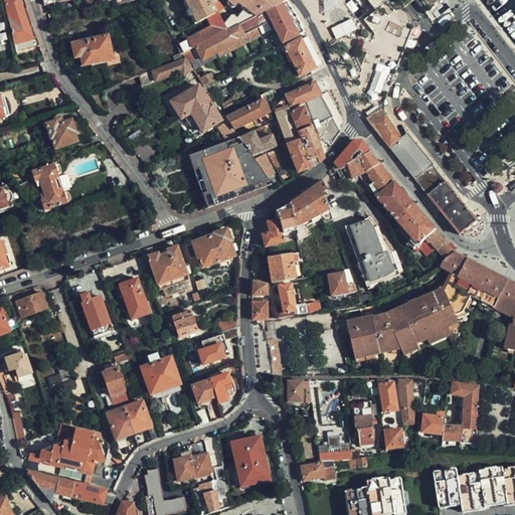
[(33,39),(20,0),(4,0),(17,50),(40,45),(37,38),(33,39)]
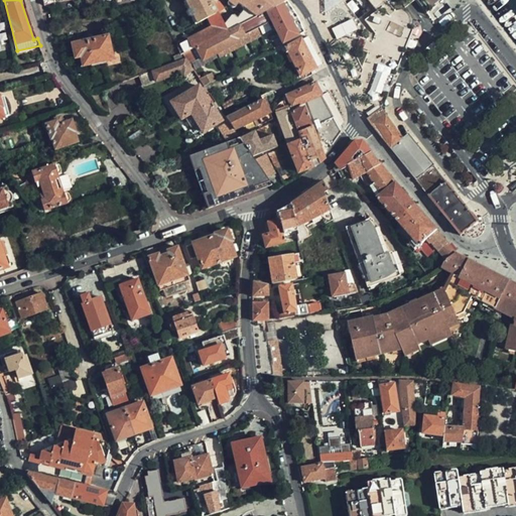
[(187,0),(190,7),(187,9),(186,12),(188,16),(191,17),(196,15),(199,22),(218,12),(211,0),(187,0)]
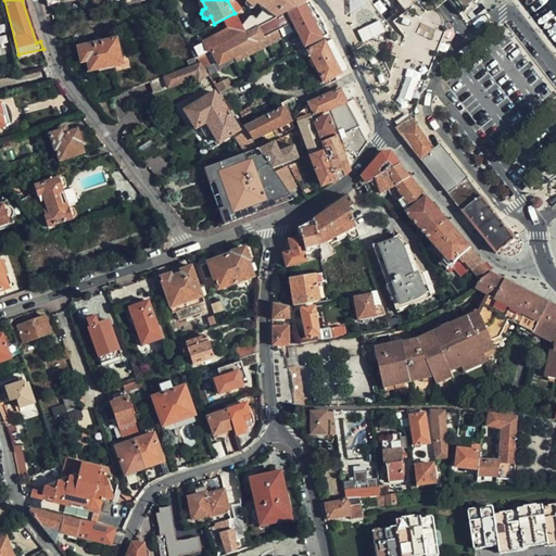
[(307,2),(304,0),(227,0),(235,13),(236,15),(242,10),(235,1),(235,0),(247,0),(245,2),(253,9),(256,4),(263,10),(263,12),(256,20),(252,16),(241,26),(245,34),(307,2)]
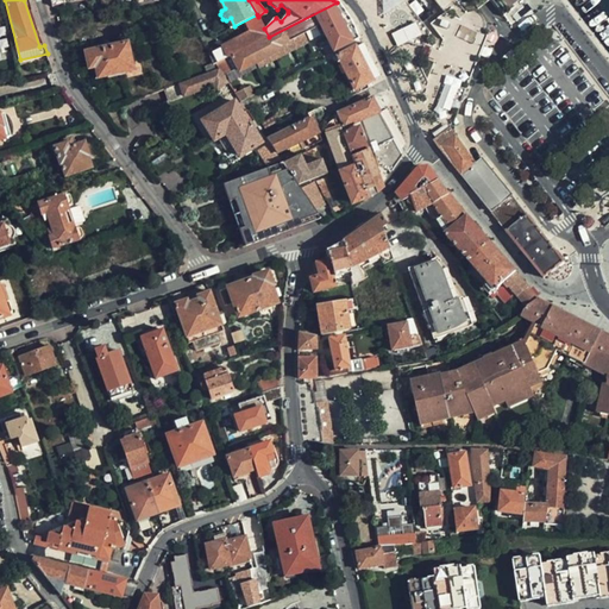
[(468,0),(369,0),(388,24),(425,71),(413,77),(439,138),(452,130),(451,124),(462,105),(490,32),(489,31),(489,27),(468,0)]
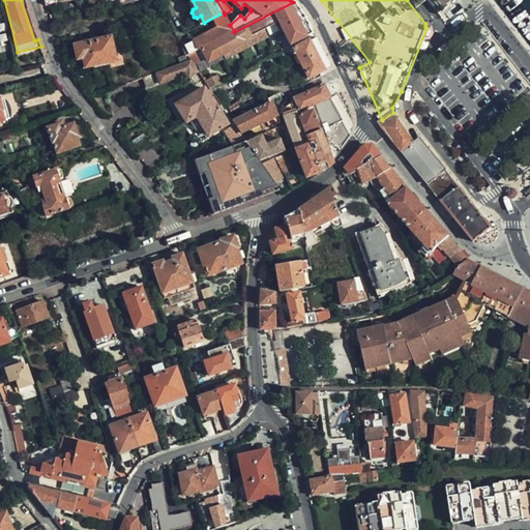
[(429,0),(442,17),(451,9),(448,5),(454,0),(429,0)]
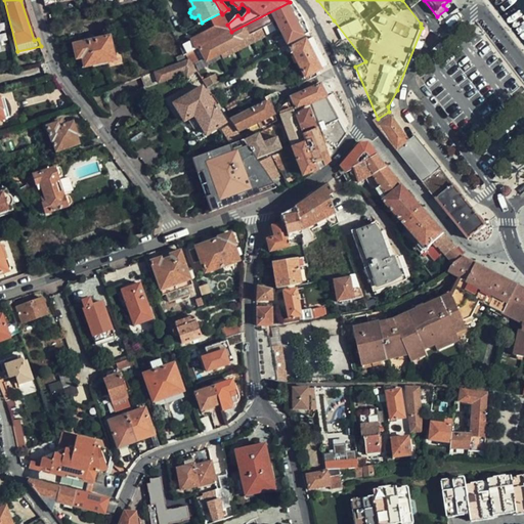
[(302,22),(290,2),(231,32),(186,54),(189,60),(192,66),(205,59),(206,62),(242,44),(241,40),(272,24),(271,23),(274,20),(287,45),(307,34),(302,22)]
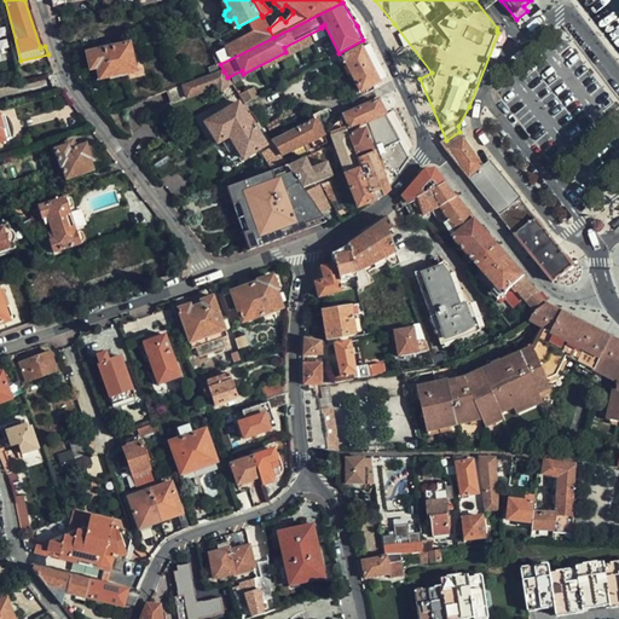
[(262,17),(249,24),(254,34),(260,30),(261,33),(267,30),(268,29),(262,17)]
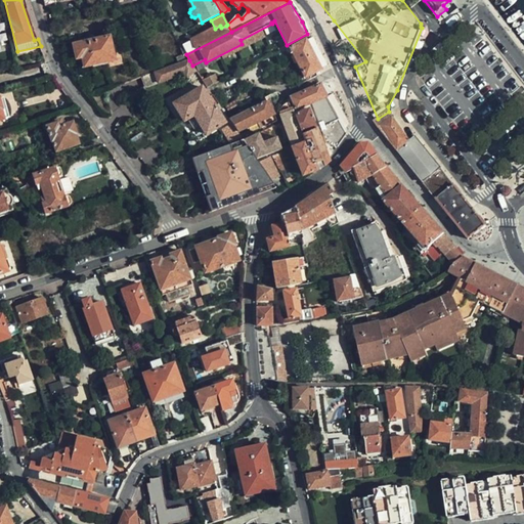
[(186,54),(231,32),(227,25),(226,26),(221,28),(220,26),(215,29),(180,45),(186,54)]
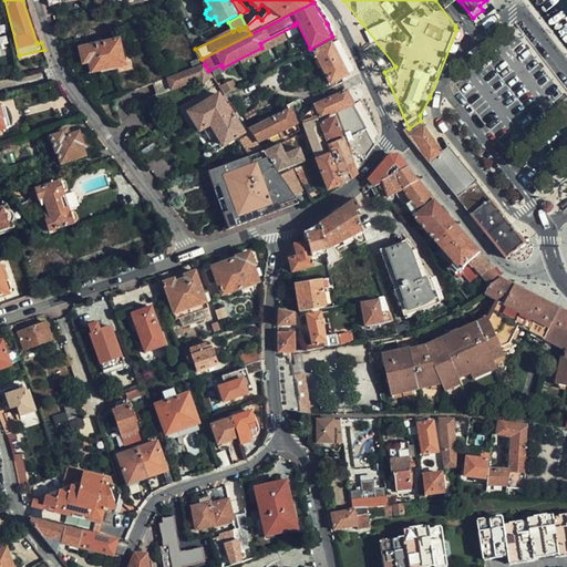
[(119,40),(80,49),(83,64),(90,63),(92,73),(101,71),(103,75),(116,73),(114,69),(125,65),(119,40)]
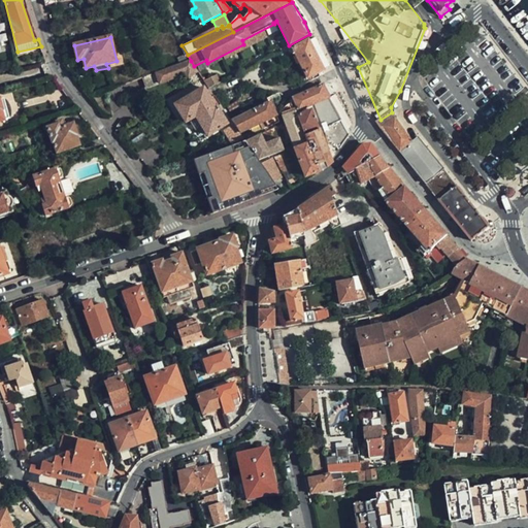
[(328,68),(312,38),(292,48),(307,77),(298,83),(300,87),(319,77),(317,74),(328,68)]
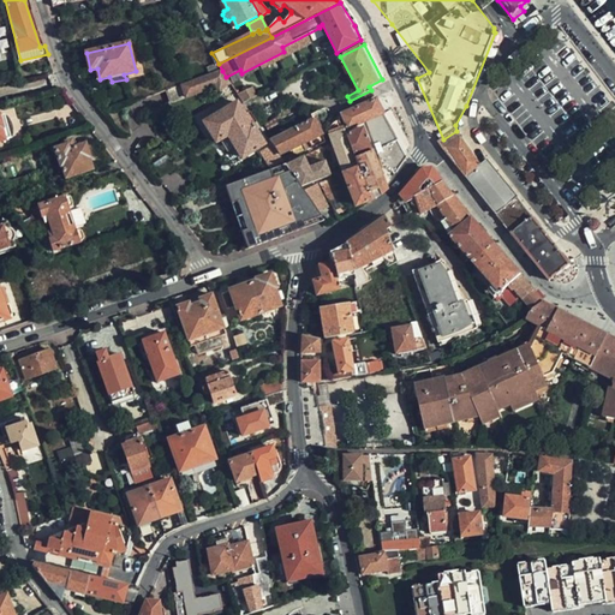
[(215,63),(206,66),(208,73),(218,70),(215,63)]
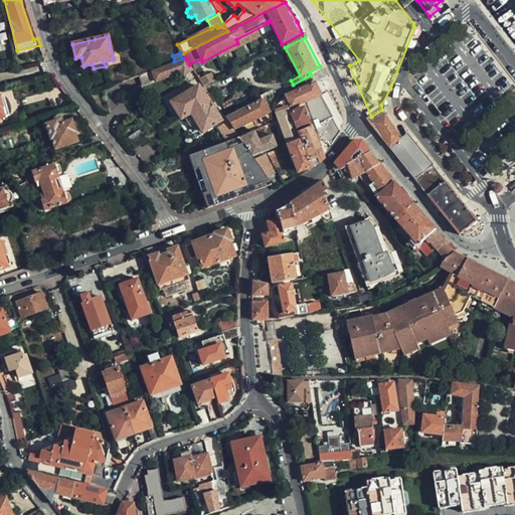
[(189,64),(186,59),(163,67),(167,77),(181,72),(183,75),(192,70),(189,64)]
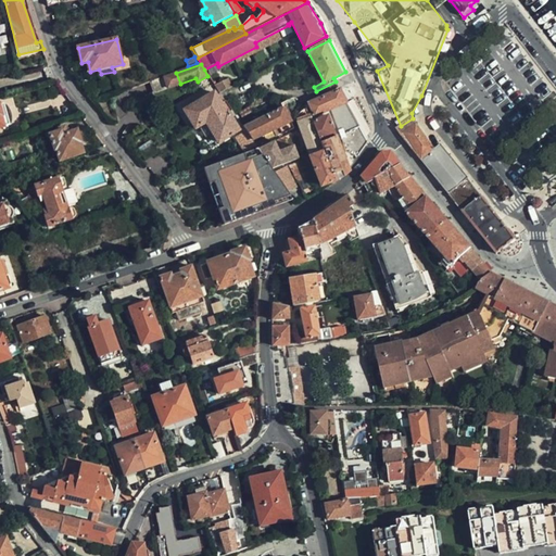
[(176,73),(164,77),(167,88),(180,84),(176,73)]
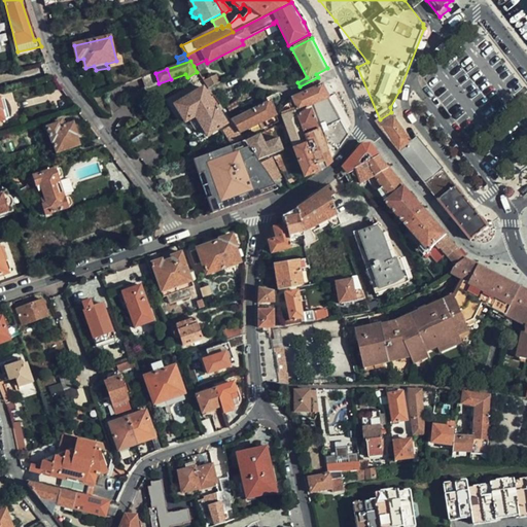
[(209,89),(219,82),(216,76),(205,82),(209,89)]
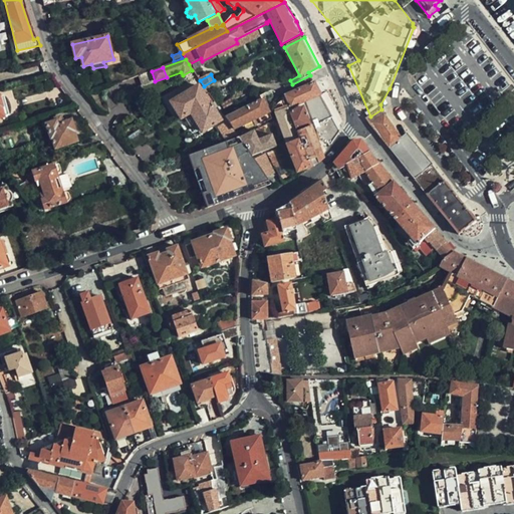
[(326,106),(314,82),(300,88),(306,102),(311,113),(326,106)]
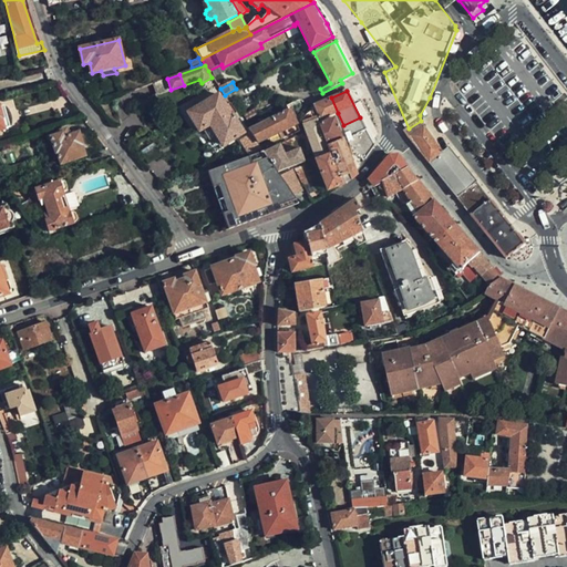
[(237,114),(225,95),(219,98),(217,94),(187,113),(198,131),(202,129),(209,124),(216,136),(222,145),(243,133),(233,117),(237,114)]
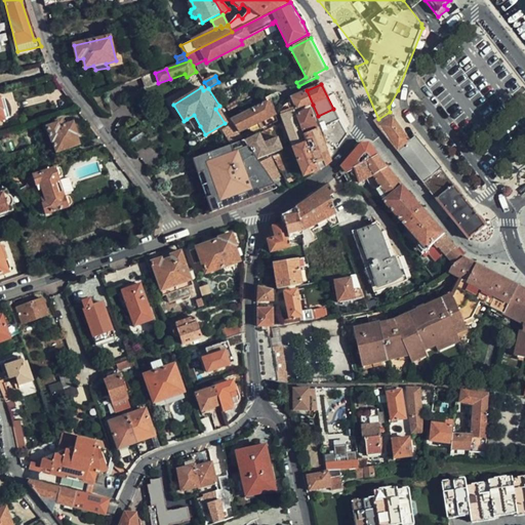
[(313,105),(307,90),(291,97),(297,112),(299,110),(313,105)]
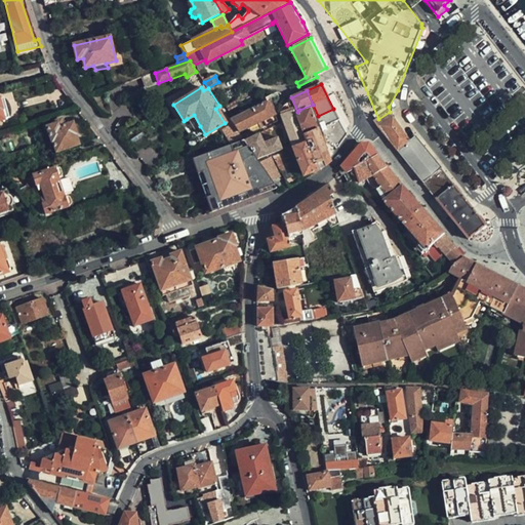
[(261,104),(269,101),(267,95),(258,98),(261,104)]
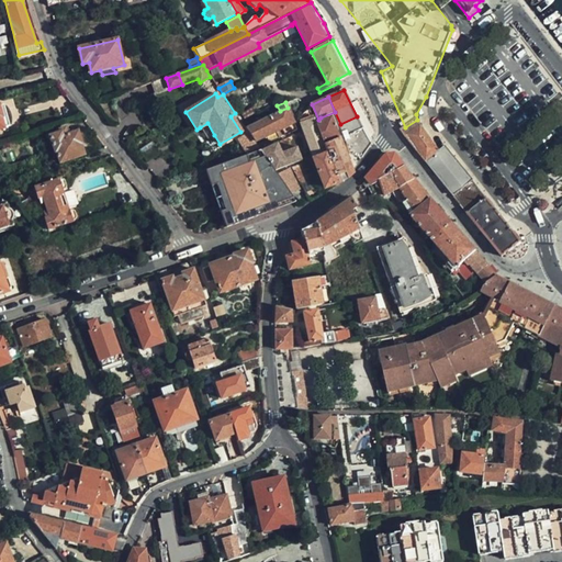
[(298,107),(296,103),(288,108),(280,111),(244,128),(248,134),(254,143),(282,128),(293,124),(293,122),(288,111),(298,107)]
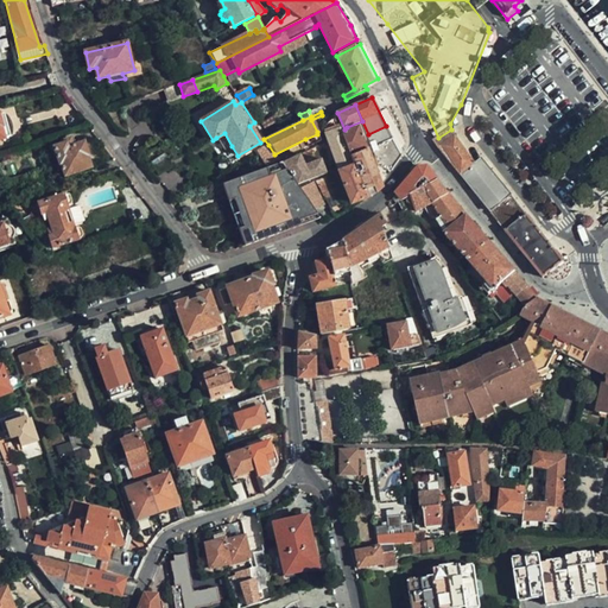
[(5,114),(0,114),(0,139),(12,137),(5,114)]
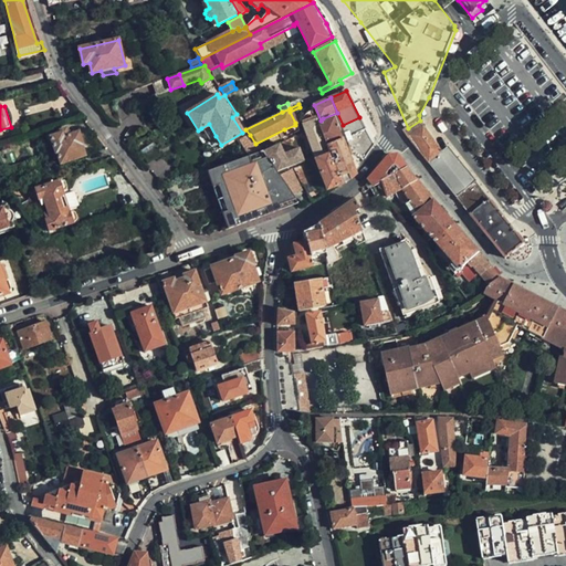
[(255,108),(244,114),(248,119),(259,114),(255,108)]
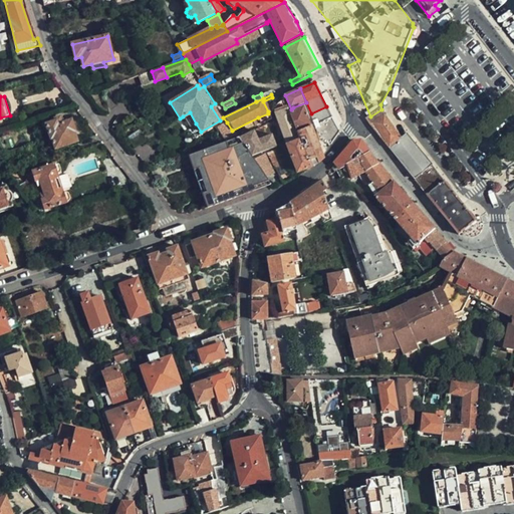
[(330,115),(326,106),(311,113),(313,124),(330,115)]
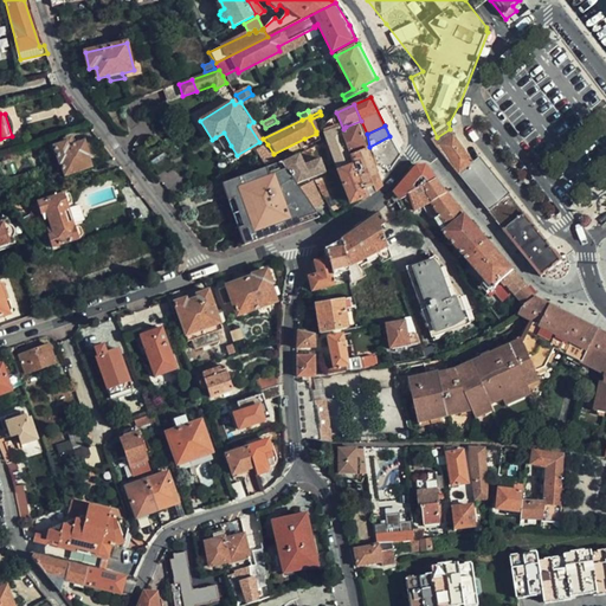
[(349,156),(366,150),(358,129),(348,133),(346,127),(343,129),(340,130),(349,156)]
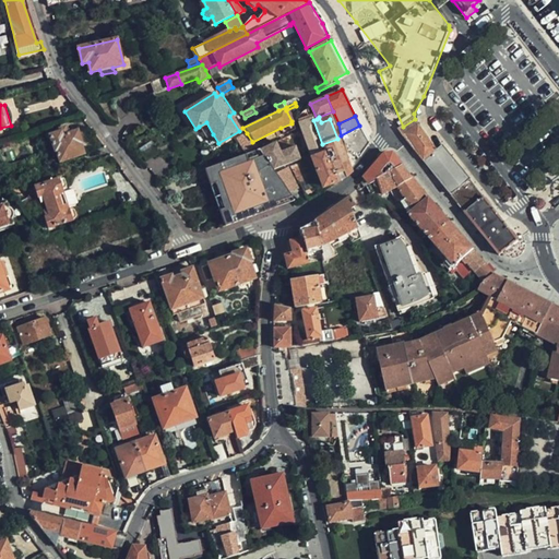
[(324,151),(322,144),(313,120),(312,118),(299,122),(311,155),(324,151)]
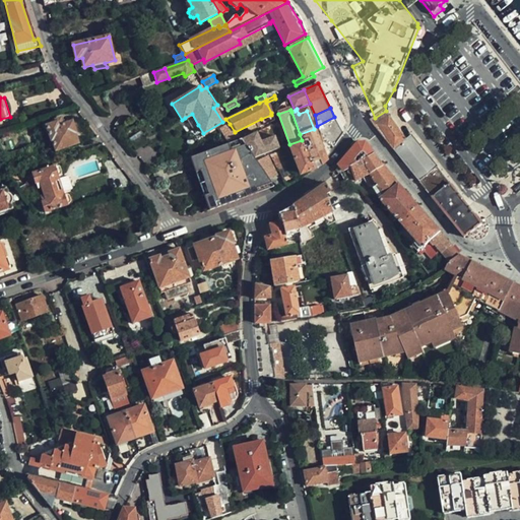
[(390,117),(386,111),(375,118),(372,120),(377,127),(390,117)]
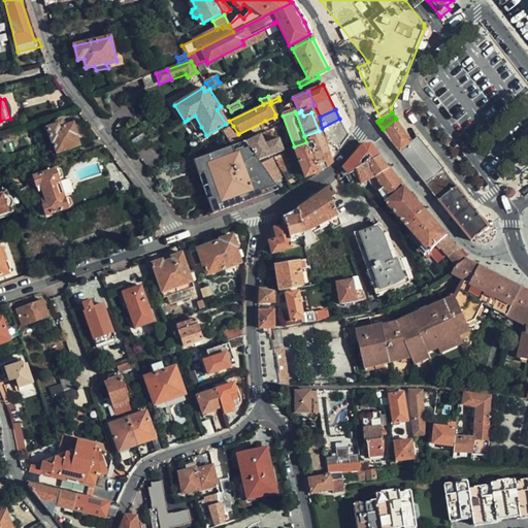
[(195,116),(188,120),(195,131),(201,127),(195,116)]
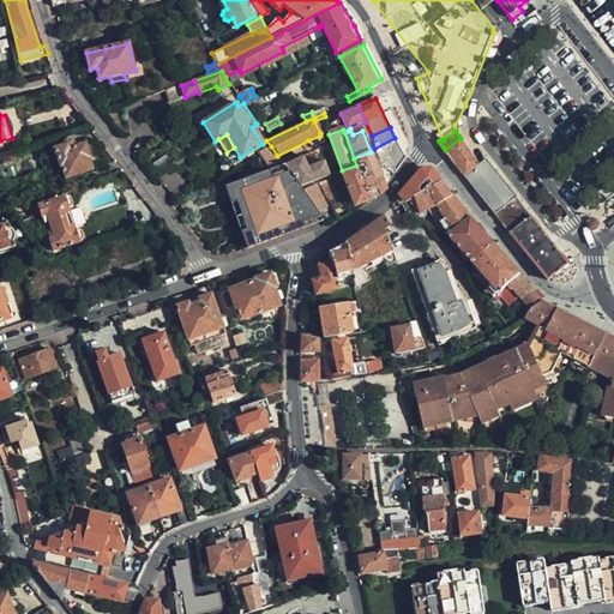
[(320,144),(320,136),(308,140),(313,148),(320,144)]
